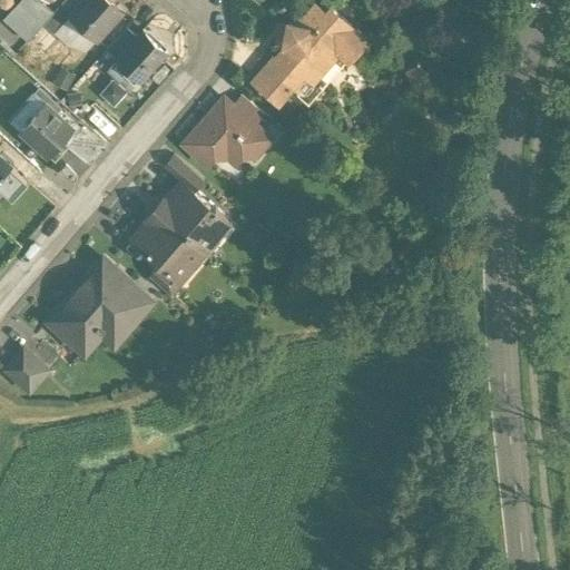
[(43,5),(47,0),(45,0),(41,5),(36,0),(22,0),(25,1),(8,19),(20,30),(21,29),(43,5)]
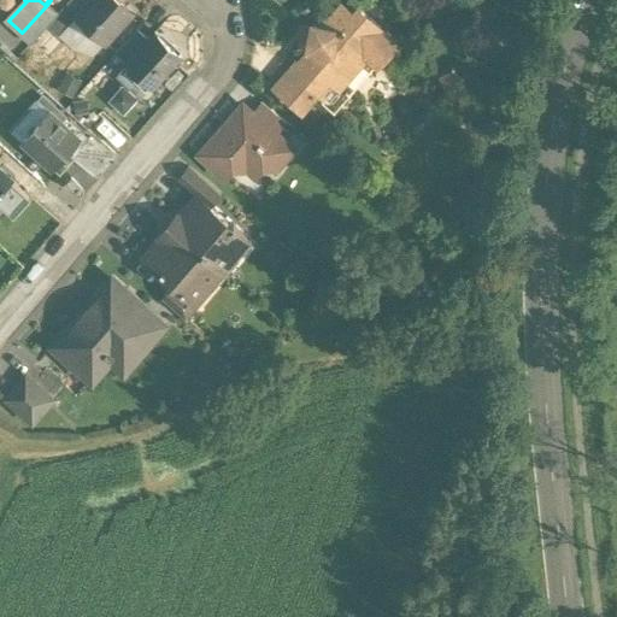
[(70,0),(63,10),(74,19),(90,0),(70,0)]
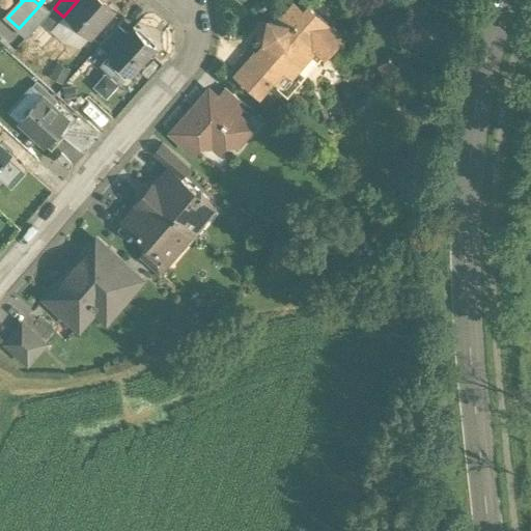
[(78,0),(63,17),(64,17),(90,39),(105,23),(101,20),(109,10),(98,0),(78,0)]
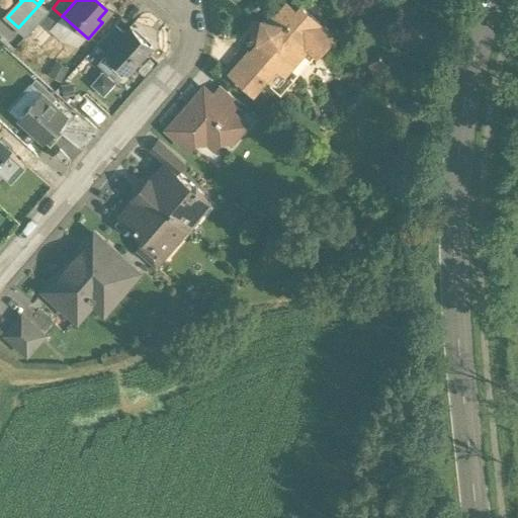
[(285,3),(275,14),(268,13),(266,23),(259,21),(255,41),(257,42),(255,52),(250,57),(246,54),(245,55),(261,69),(256,75),(263,81),(261,84),(278,99),(293,83),(290,81),(314,55),(316,56),(325,46),(312,34),(320,25),(298,7),(295,11),(285,3)]
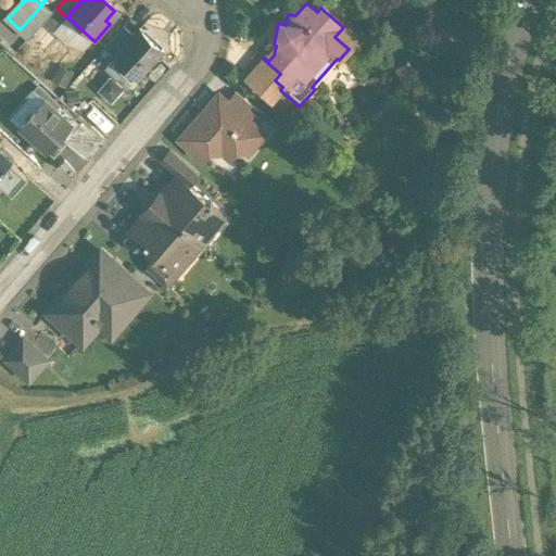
[(52,13),(42,4),(21,28),(30,37),(32,36),(41,25),(52,13)]
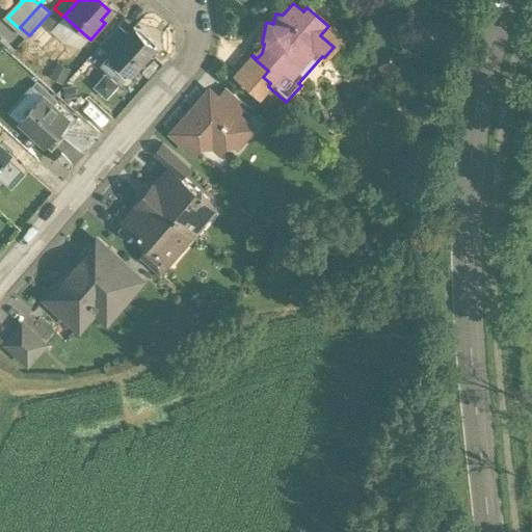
[(54,8),(50,12),(40,24),(50,33),(51,31),(64,17),(63,17),(54,8)]
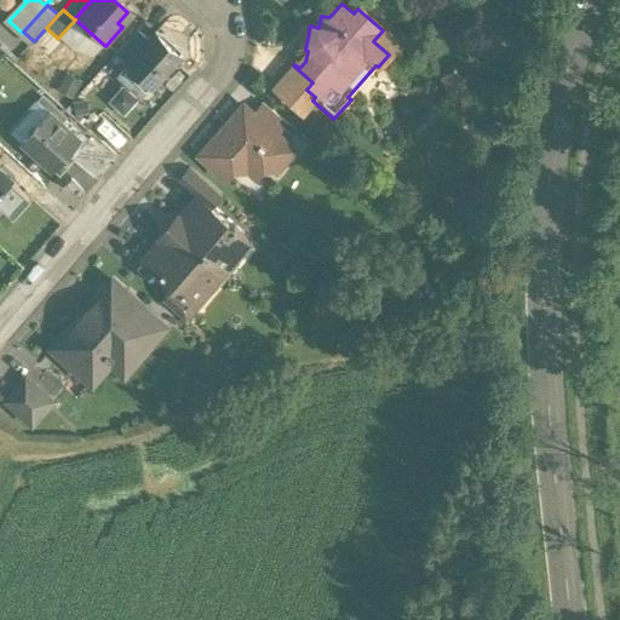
[(75,19),(59,36),(90,63),(105,46),(75,19)]
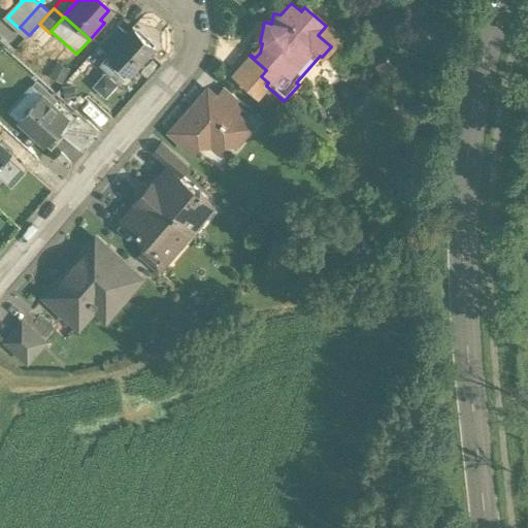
[(39,24),(30,34),(40,43),(50,33),(39,24)]
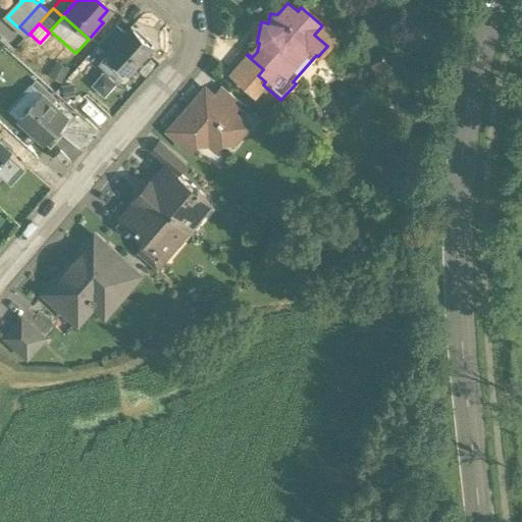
[(99,44),(110,53),(126,34),(116,24),(99,44)]
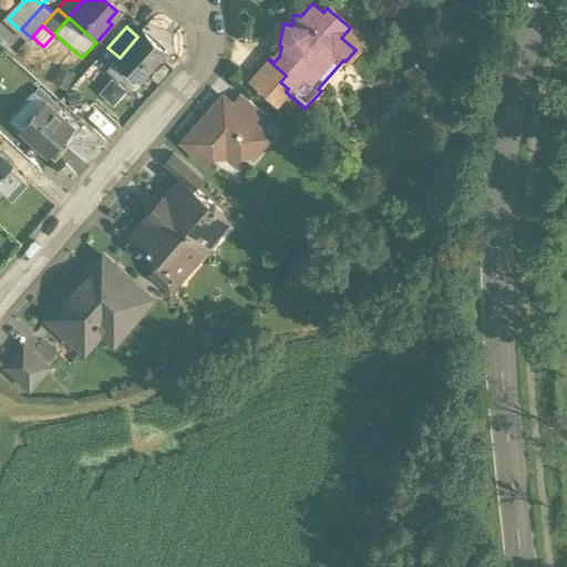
[(120,58),(115,62),(137,82),(164,52),(142,32),(137,37),(120,58)]
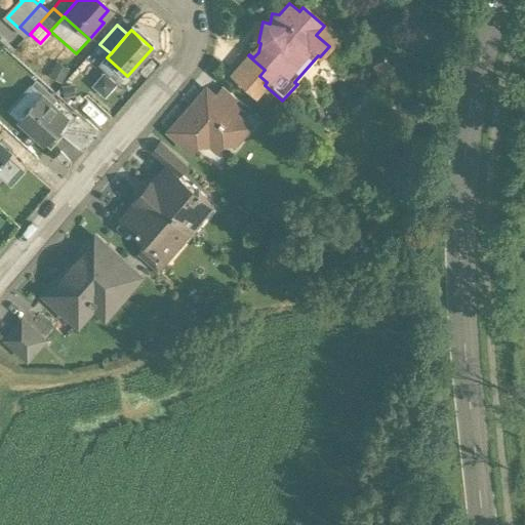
[(265,70),(248,55),(231,76),(254,96),(265,85),(267,82),(259,76),(265,70)]
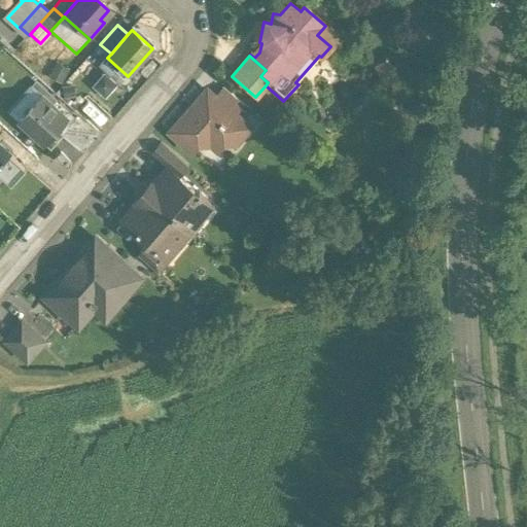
[(243,105),(221,86),(213,96),(235,115),(243,105)]
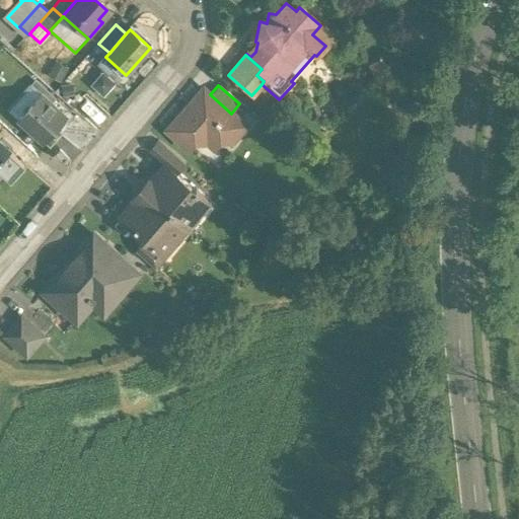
[(210,94),(207,92),(199,92),(165,132),(187,150),(195,142),(205,142),(213,148),(220,141),(232,140),(244,125),(231,114),(210,94)]
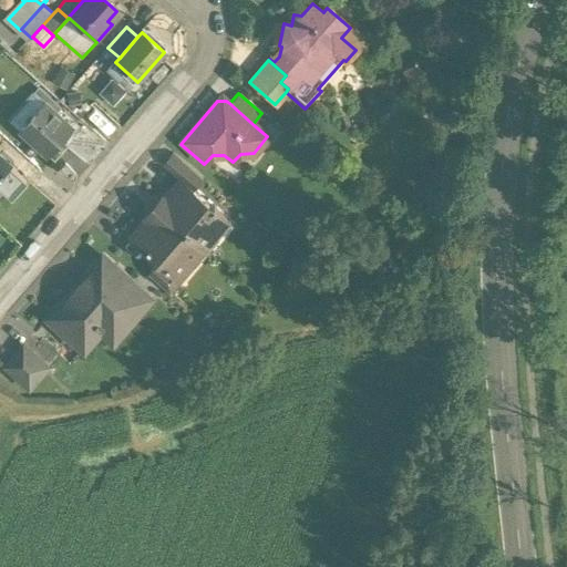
[(43,106),(19,133),(47,157),(48,155),(53,160),(64,147),(59,143),(70,130),(43,106)]
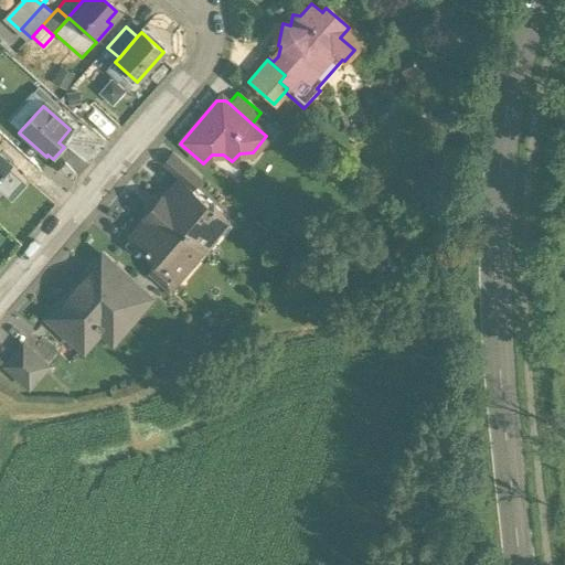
[(11,166),(0,156),(0,190),(11,201),(25,184),(9,169),(11,166)]
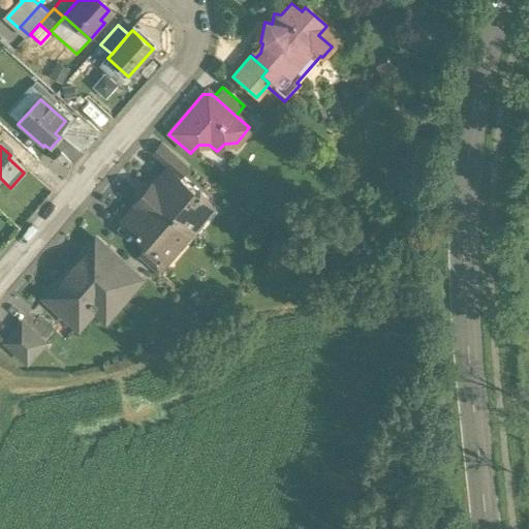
[(188,167),(168,151),(159,161),(166,168),(178,178),(188,167)]
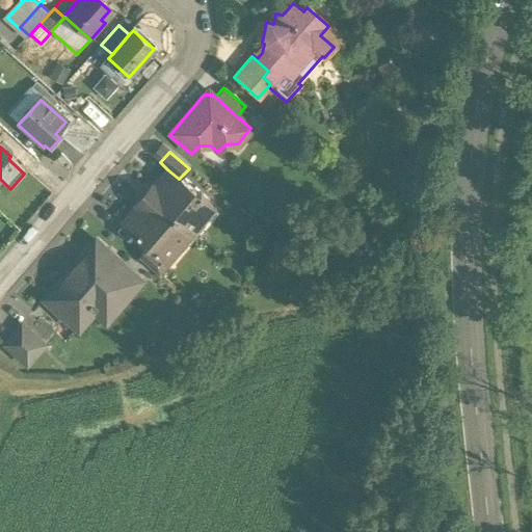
[(167,169),(151,188),(149,187),(142,193),(185,231),(208,205),(179,179),(167,169)]
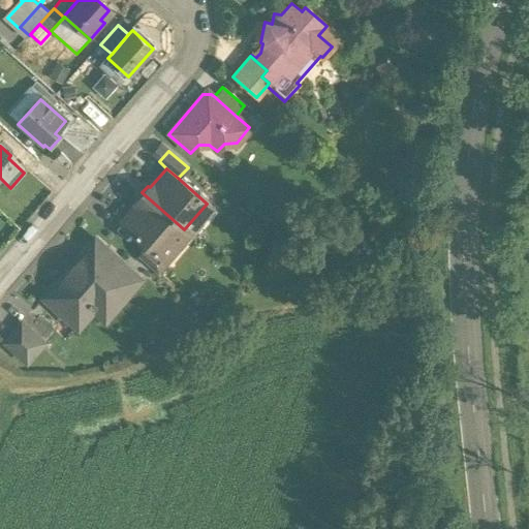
[(184,229),(142,192),(134,201),(136,203),(120,221),(146,244),(160,256),(161,255),(184,229)]
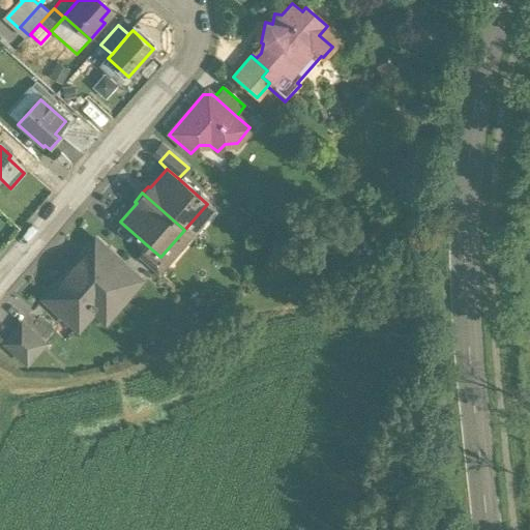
[(96,241),(76,266),(71,263),(43,296),(78,326),(108,291),(119,301),(139,278),(119,261),(122,258),(108,245),(105,248),(96,241)]
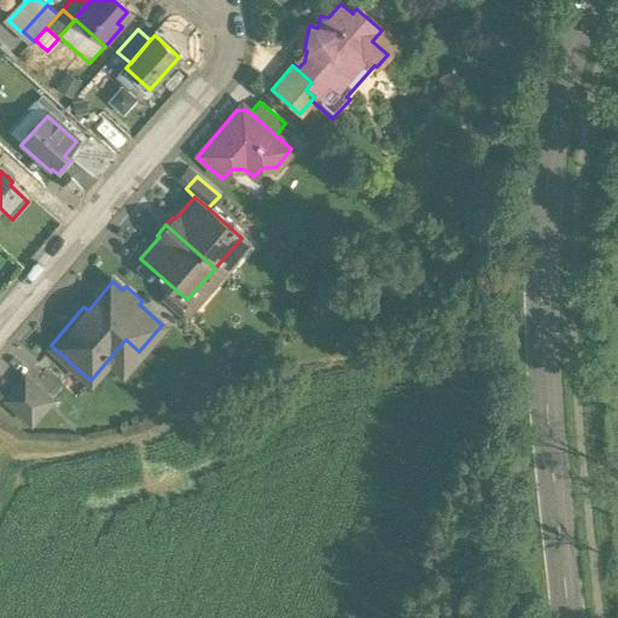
[(187,299),(170,285),(159,297),(184,318),(194,305),(194,303),(188,298),(187,299)]
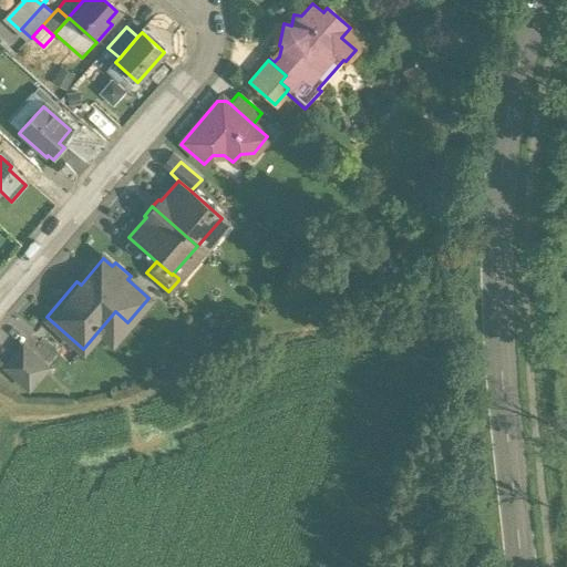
[(55,353),(32,333),(22,346),(45,366),(55,353)]
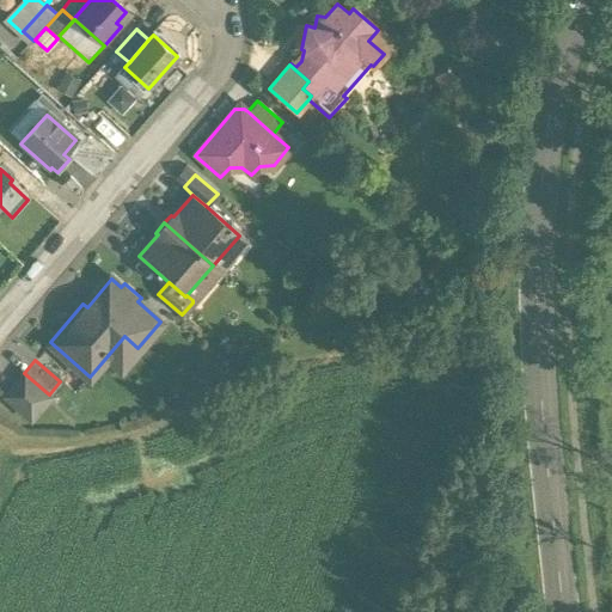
[(49,395),(24,373),(6,395),(31,416),(49,395)]
